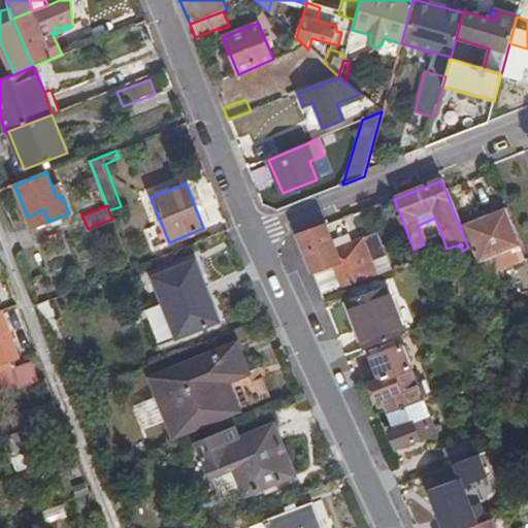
[(44,209),(28,217),(32,228),(48,222),(44,209)]
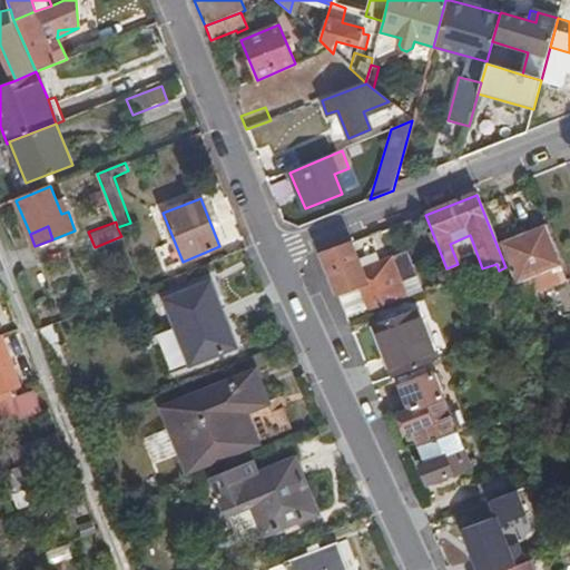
[(543,228),(500,245),(514,283),(559,267),(543,228)]
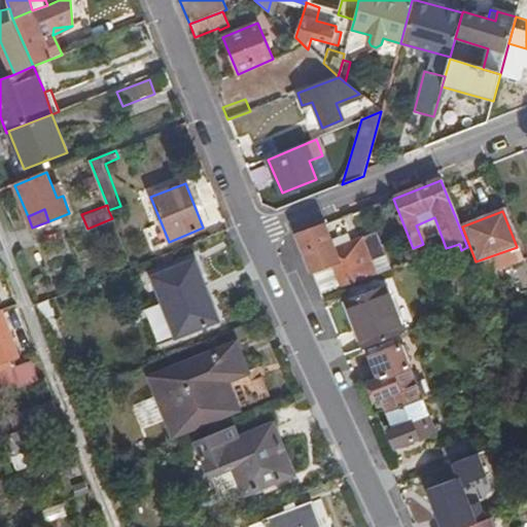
[(330,265),(340,288),(376,276),(372,262),(385,256),(376,234),(332,249),(323,225),(295,236),(310,271),(330,265)]
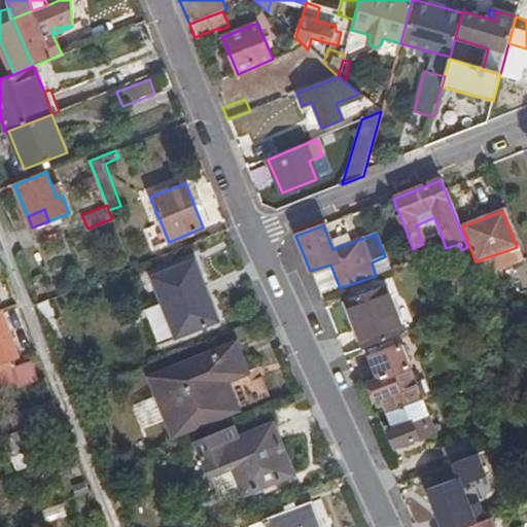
[(376,276),(390,270),(385,256),(372,262),(376,276)]
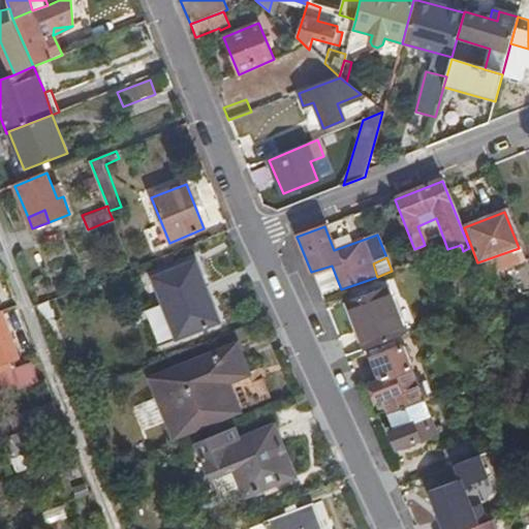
[(195,261),(151,279),(175,340),(219,323),(195,261)]
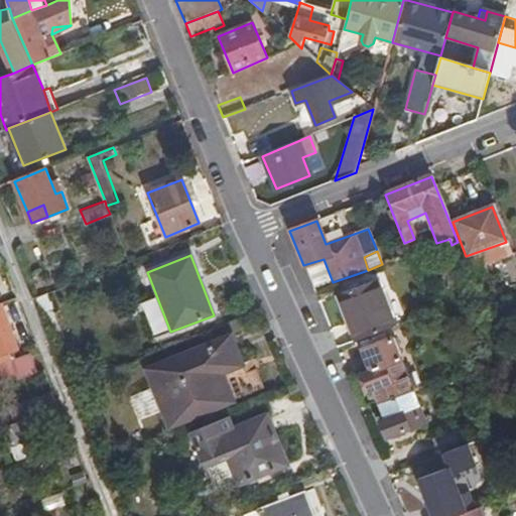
[(303,265),(313,289),(333,282),(324,259),(303,265)]
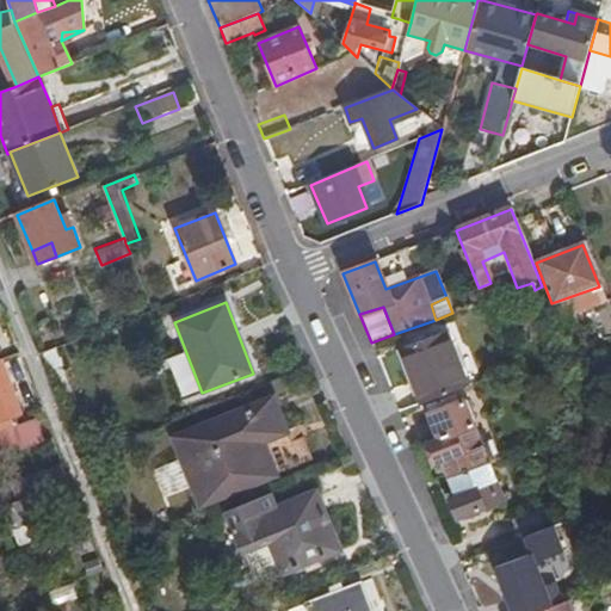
[(400,347),(421,402),(467,386),(445,331),(400,347)]
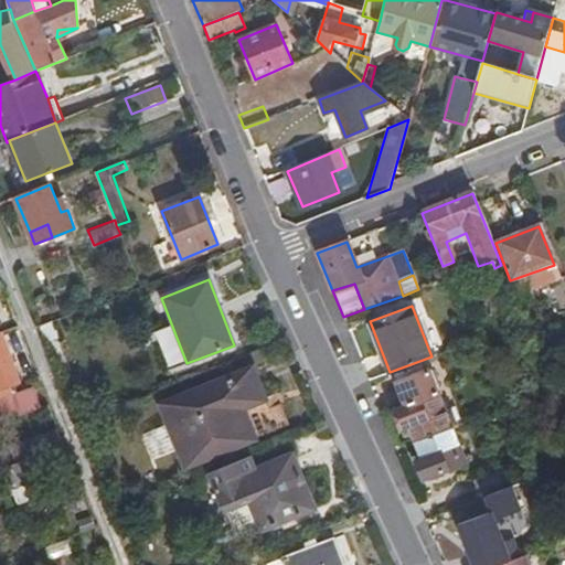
[(51,322),(39,327),(45,343),(56,339),(51,322)]
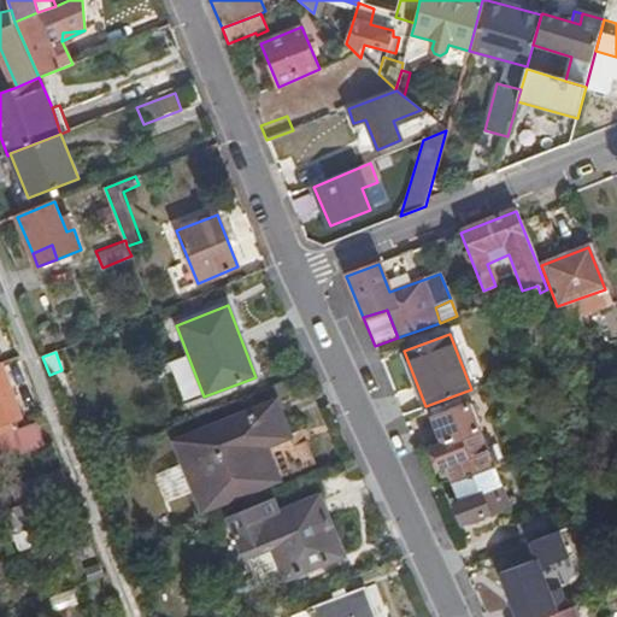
[(0,435),(12,432),(7,422),(19,418),(0,364),(0,435)]
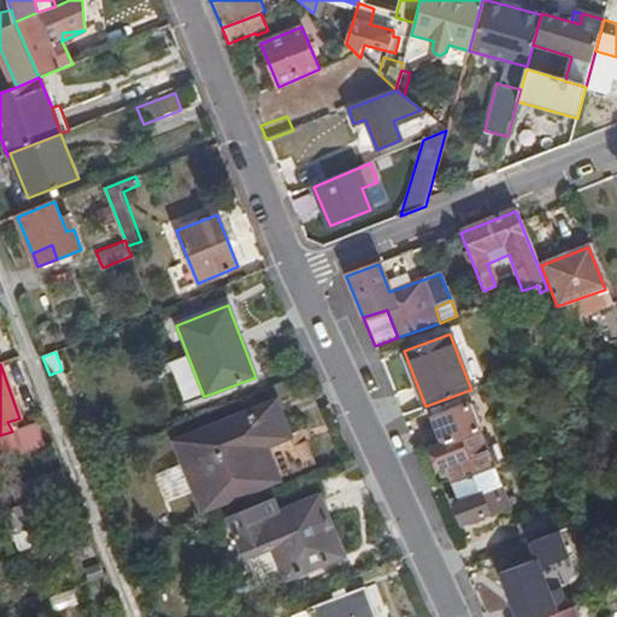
[(278,442),(304,433),(289,397),(188,436),(216,506),(292,475),(278,442)]
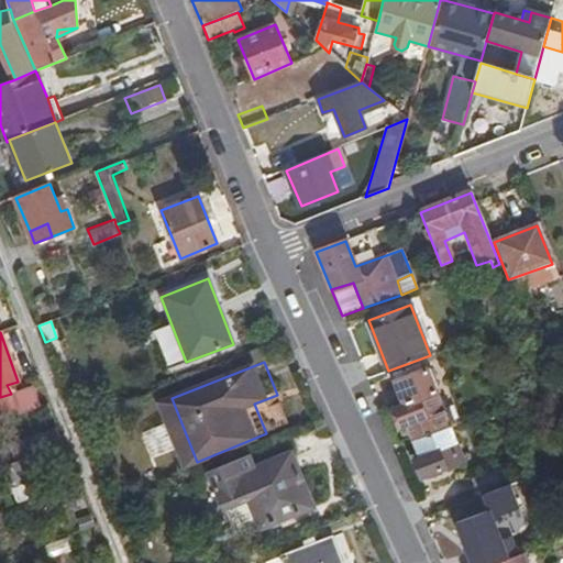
[(410,430),(414,440),(455,423),(449,409),(443,411),(427,371),(399,382),(407,404),(394,409),(405,432),(410,430)]
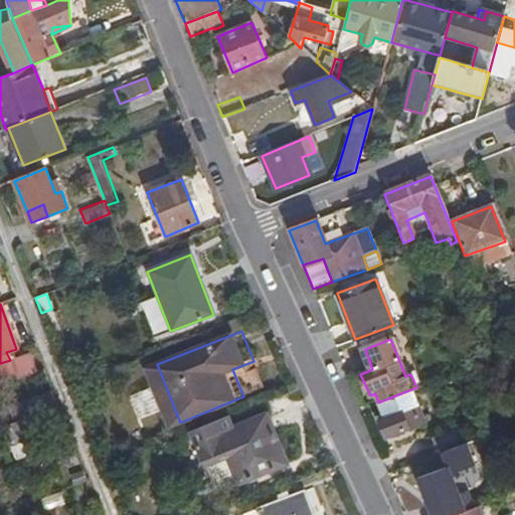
[(10,360),(0,363),(0,378),(15,374),(17,379),(36,372),(29,353),(10,360)]
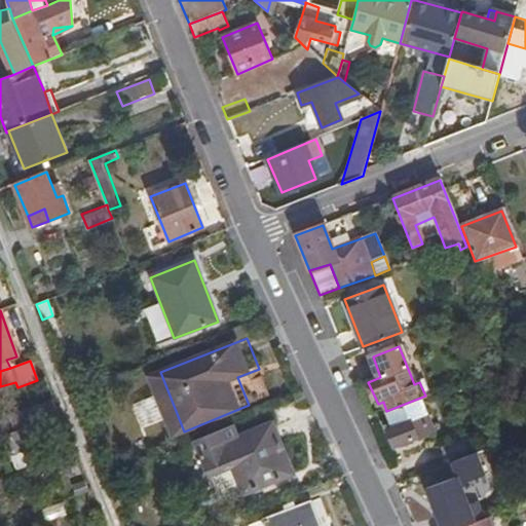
[(270,397),(259,369),(237,377),(249,405),(270,397)]
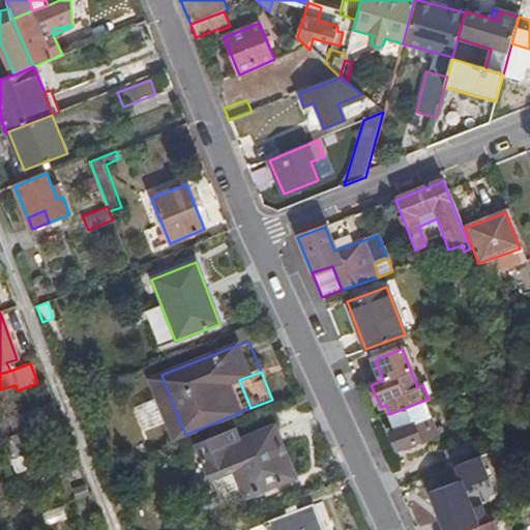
[(429,399),(389,414),(395,431),(390,434),(398,449),(436,435),(425,407),(440,401),(437,395),(429,399)]
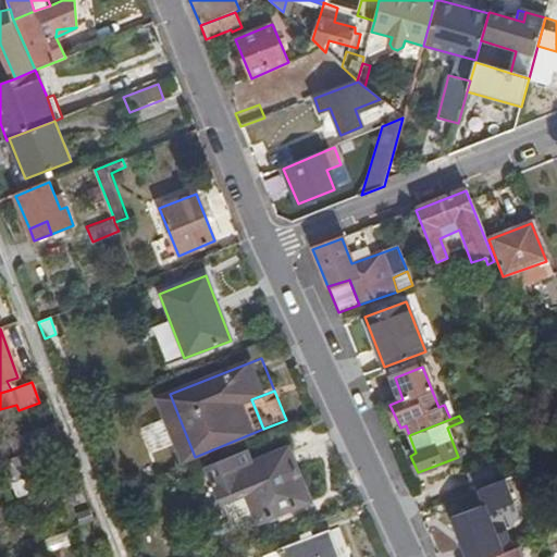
[(52,460),(47,446),(16,457),(23,471),(52,460)]
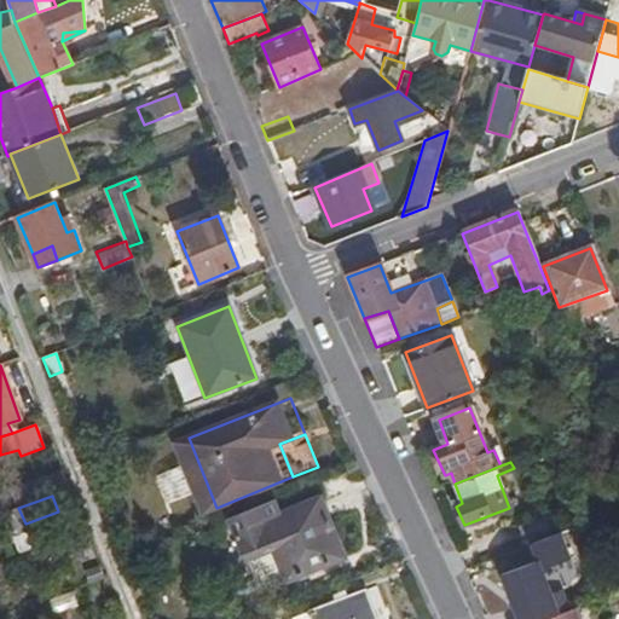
[(310,582),(330,573),(328,565),(343,559),(319,501),(278,516),(273,504),(231,521),(253,578),(281,567),(285,580),(306,573),(310,582)]
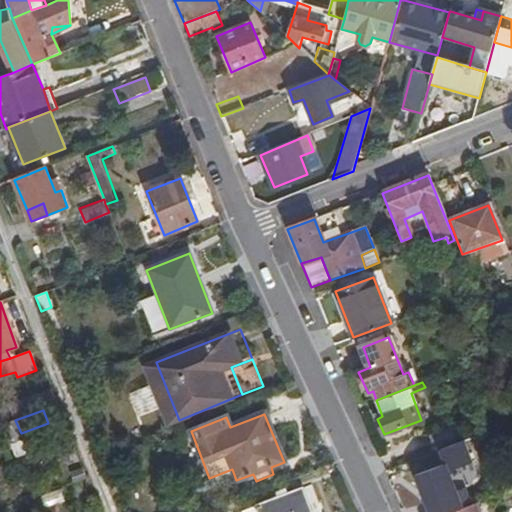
[(455,425),(429,435),(433,447),(459,437),(455,425)]
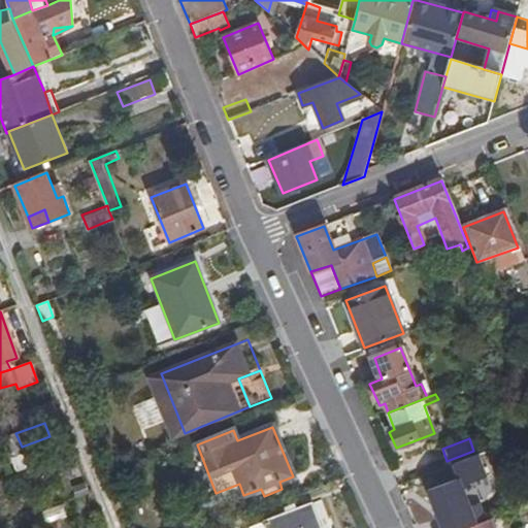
[(294,510),(288,513),(265,521),(267,527),(321,527),(312,503),(294,510)]
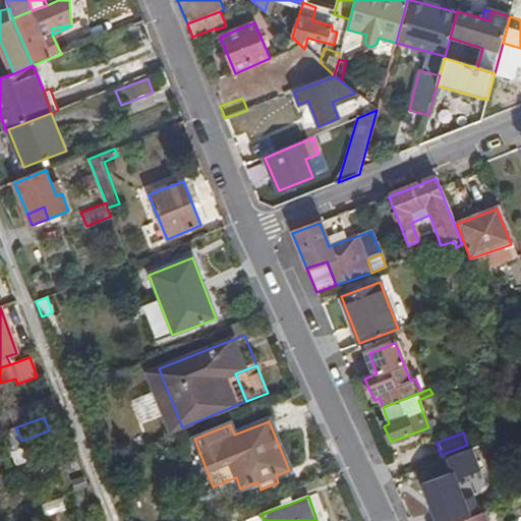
[(423,517),(424,520),(462,520),(484,513),(480,500),(478,497),(423,517)]
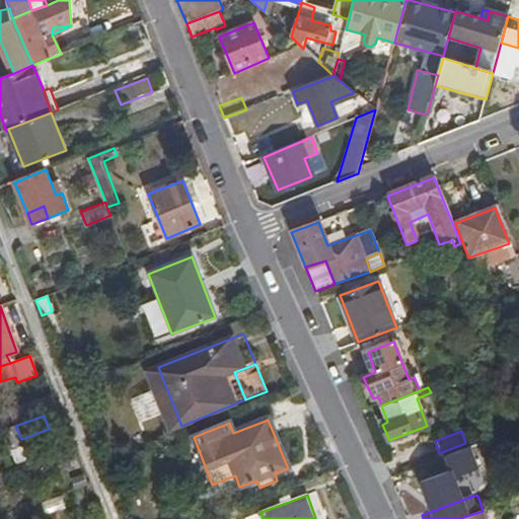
[(483,511),(493,507),(487,495),(478,498),(483,511)]
